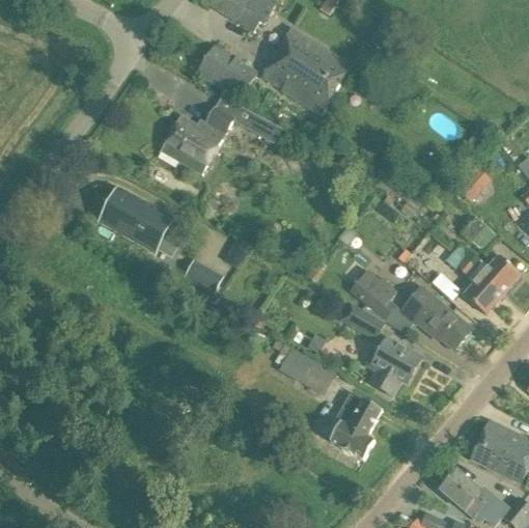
[(217,0),(211,12),(234,25),(237,21),(252,30),(258,20),(262,23),(275,3),(270,0),(249,0),(217,0)]
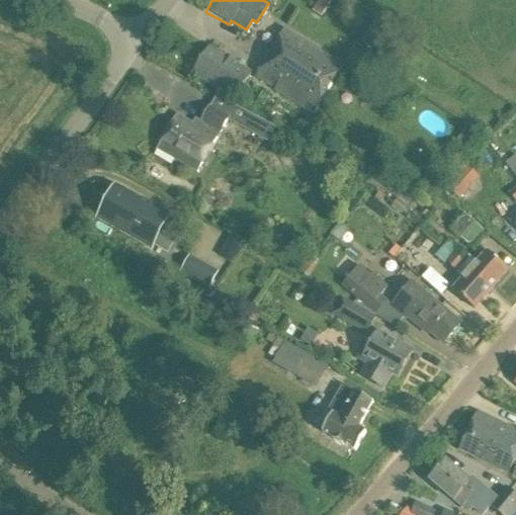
[(316,0),(310,9),(320,15),(329,0),(316,0)]
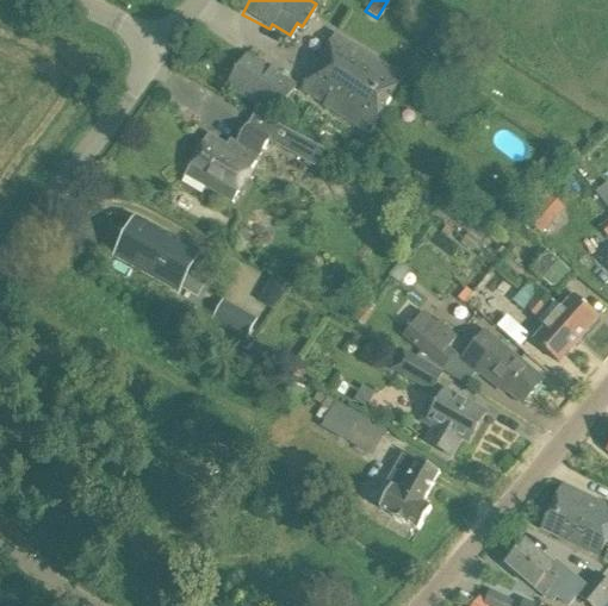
[(367,129),(384,101),(401,73),(333,31),(316,60),(301,86),(323,100),(322,102),(367,129)]
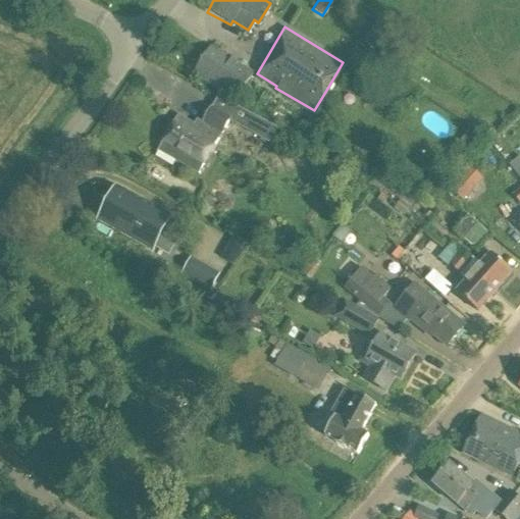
[(192,70),(235,98),(251,71),(208,44),(192,70)]
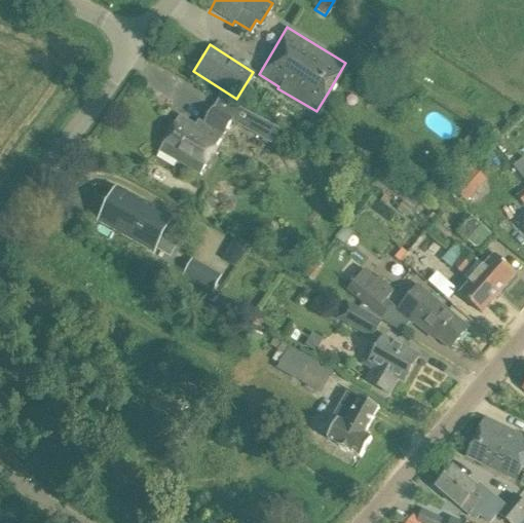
[(350,57),(377,74),(383,63),(358,46),(350,57)]
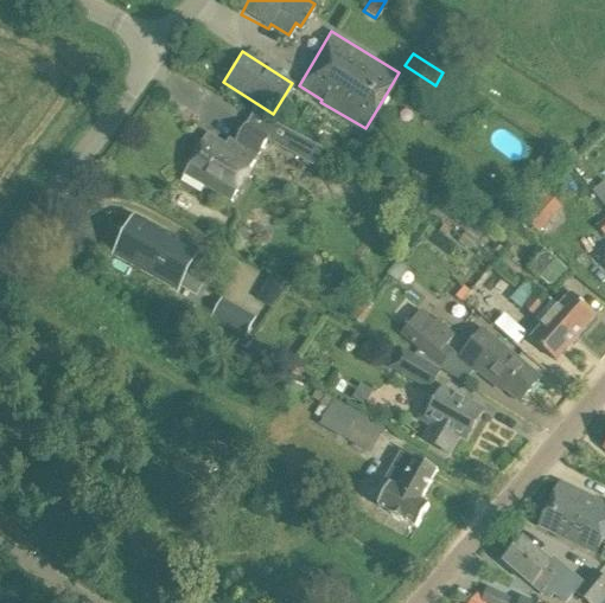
[(183,171),(229,198),(253,159),(207,132),(183,171)]
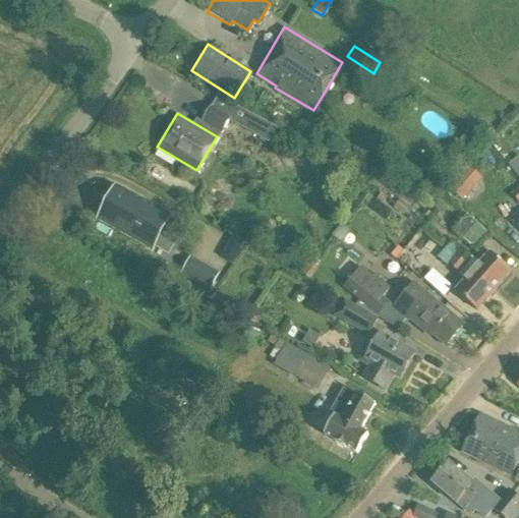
[(461,195),(479,175),(467,164),(449,184),(461,195)]
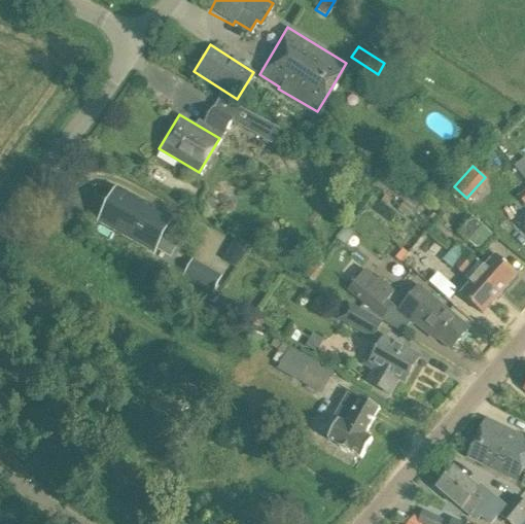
[(116,183),(99,213),(152,244),(170,214),(116,183)]
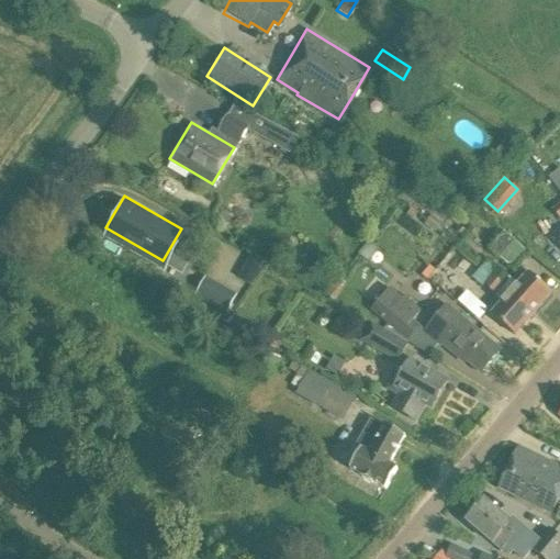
[(488,245),(513,266),(525,252),(500,231),(488,245)]
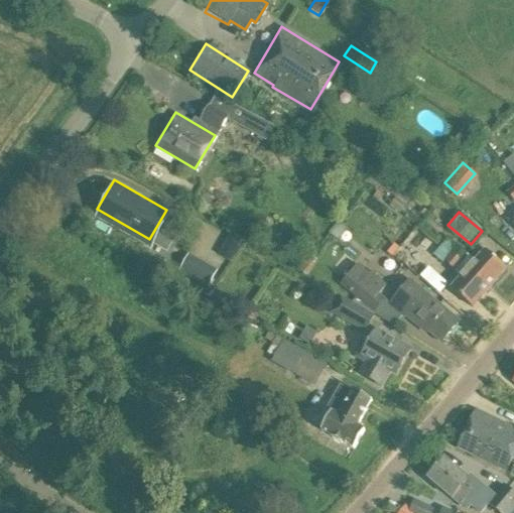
[(448,251),(454,246),(455,245),(445,237),(439,244),(448,252),(448,251)]
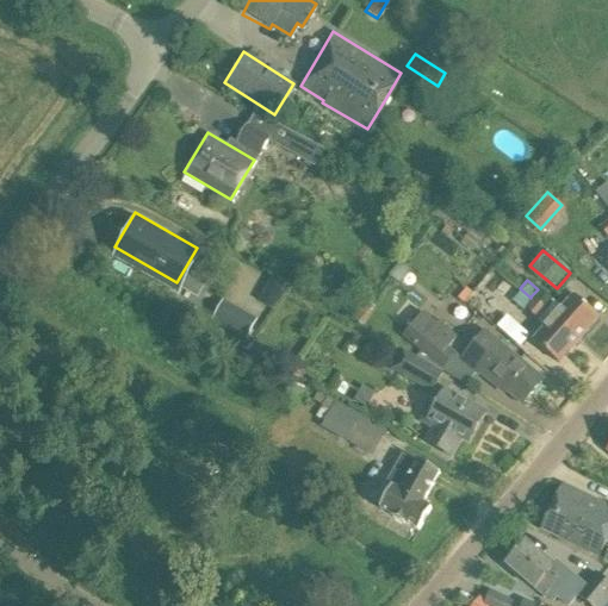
[(265,297),(286,299),(287,285),(266,282),(265,297)]
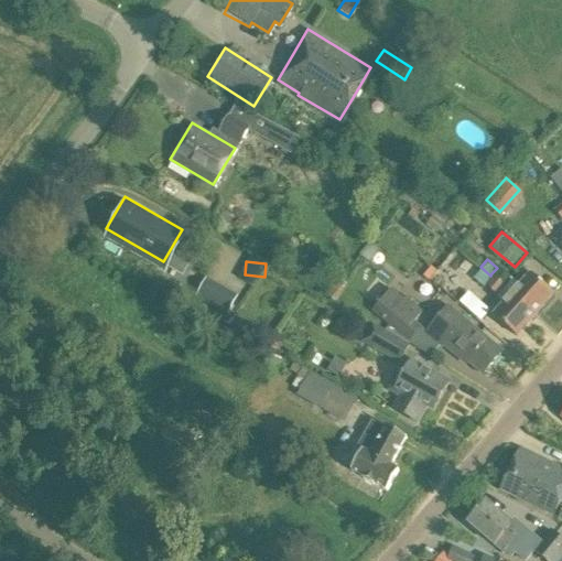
[(490,276),(481,267),(472,277),(482,286),(484,283),(490,276)]
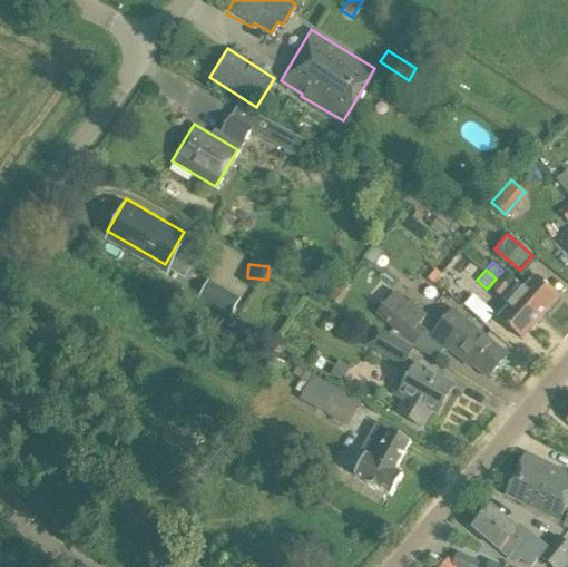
[(496,277),(507,287),(513,281),(502,271),(501,272),(496,277)]
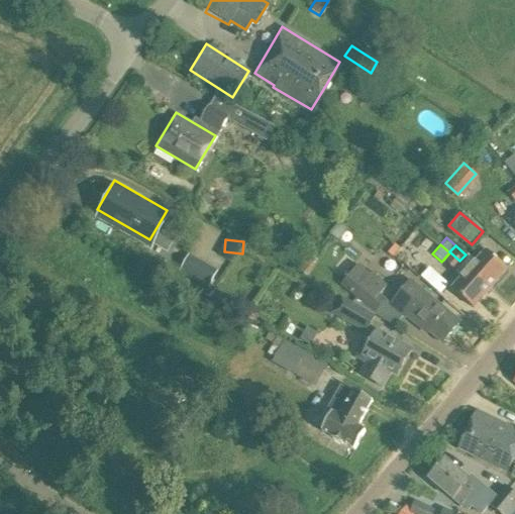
[(467,268),(488,286),(504,268),(483,249),(467,268)]
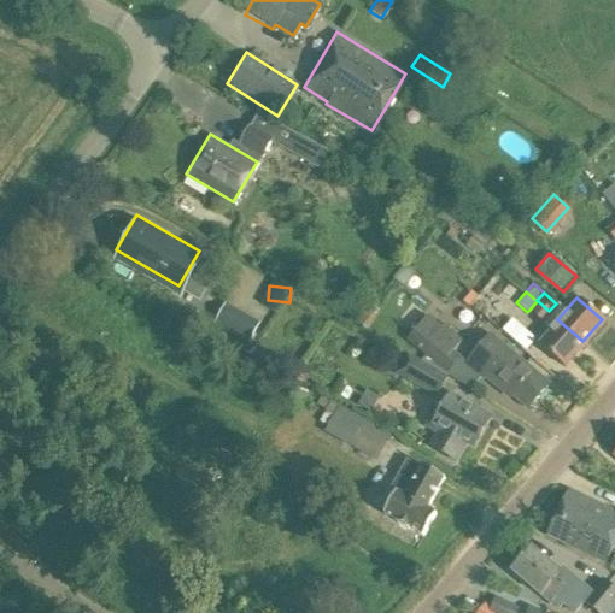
[(549,311),(537,300),(537,301),(529,310),(542,319),(549,311)]
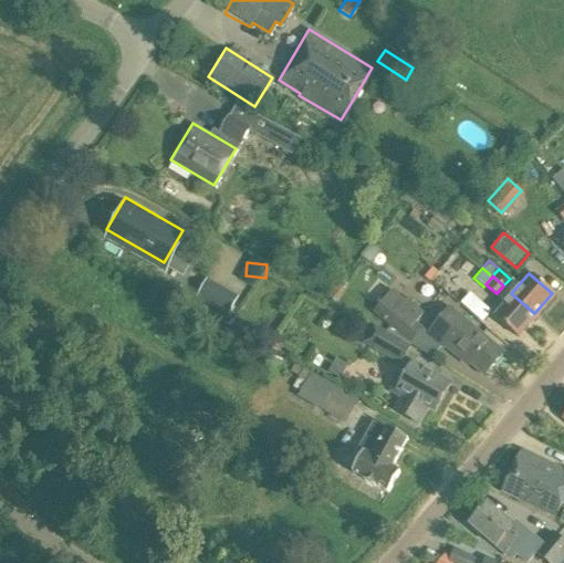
[(345,282),(338,278),(327,293),(333,298),(345,282)]
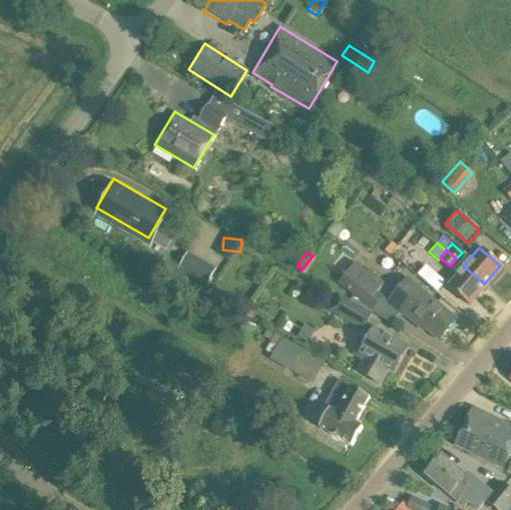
[(192,263),(186,273),(202,283),(209,272),(192,263)]
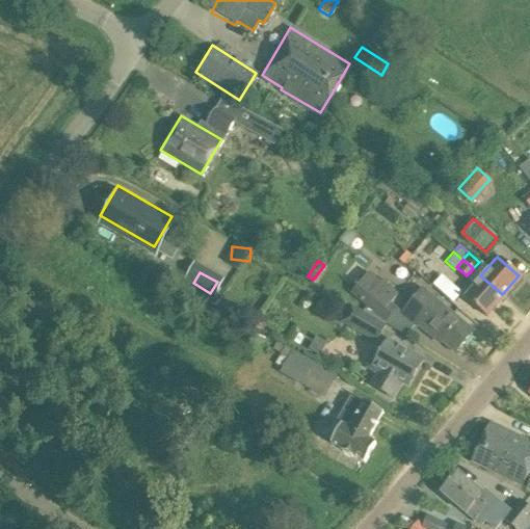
[(350,291),(382,319),(394,307),(387,300),(394,292),(382,283),(380,285),(367,272),(350,291)]
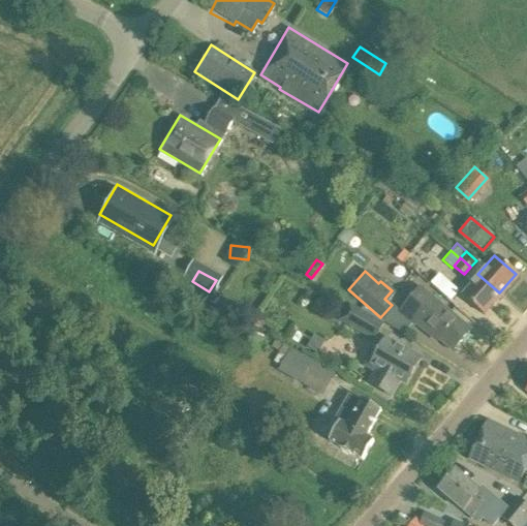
[(499,292),(477,274),(462,292),(484,311),(499,292)]
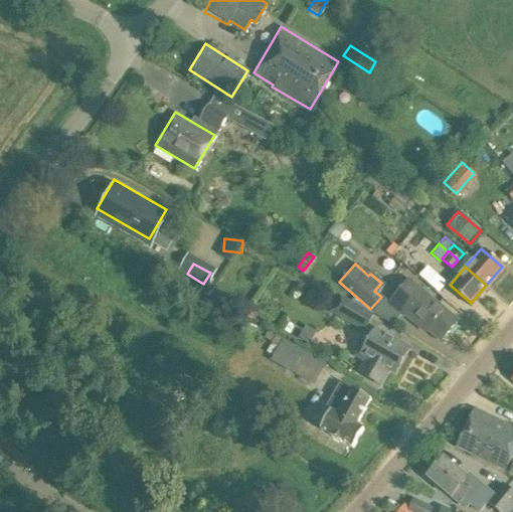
[(387,302),(401,314),(402,312),(417,325),(419,322),(439,338),(456,319),(407,278),(387,302)]
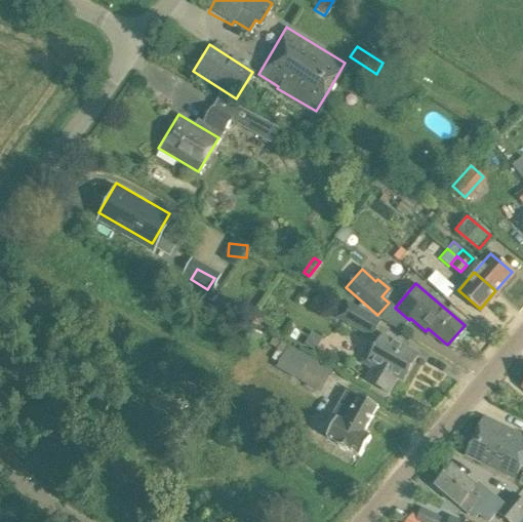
[(353,305),(345,320),(369,334),(377,319),(353,305)]
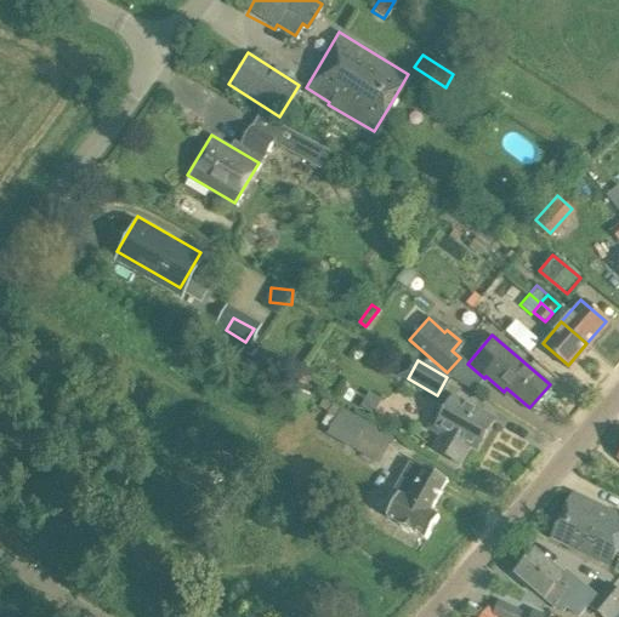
[(431,446),(458,462),(469,444),(475,447),(492,420),(452,395),(435,423),(442,427),(431,446)]
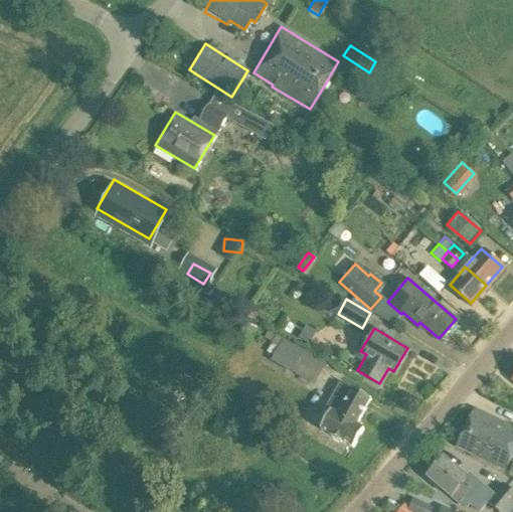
[(300,357),(319,367),(322,361),(282,339),(272,358),(293,369),(300,357)]
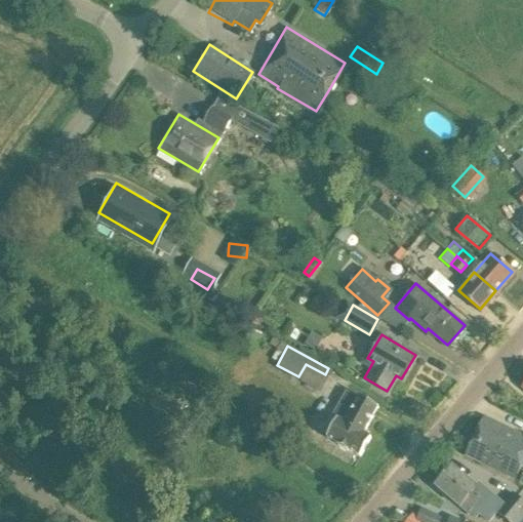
[(324,435),(358,454),(368,436),(361,431),(376,405),(357,394),(356,396),(345,389),(332,409),(337,411),(324,435)]
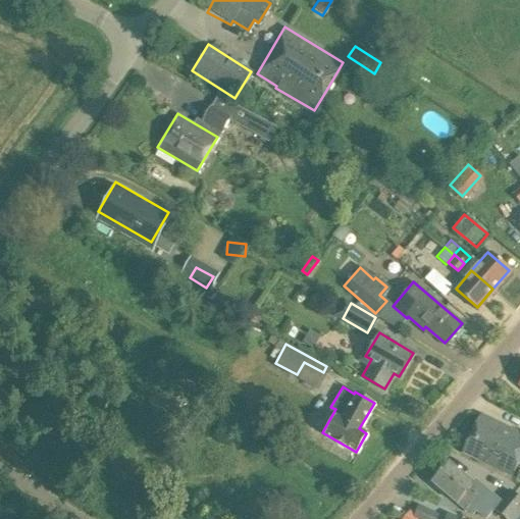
[(461,451),(510,474),(519,451),(519,431),(479,412),(461,451)]
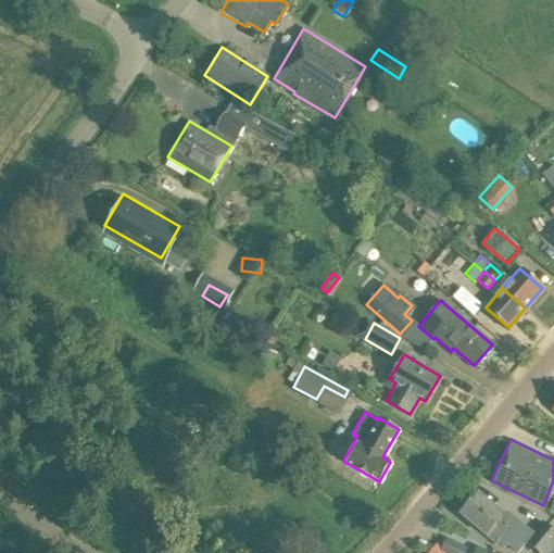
[(460,512),(486,535),(490,528),(500,536),(511,524),(502,515),(503,514),(478,492),(460,512)]
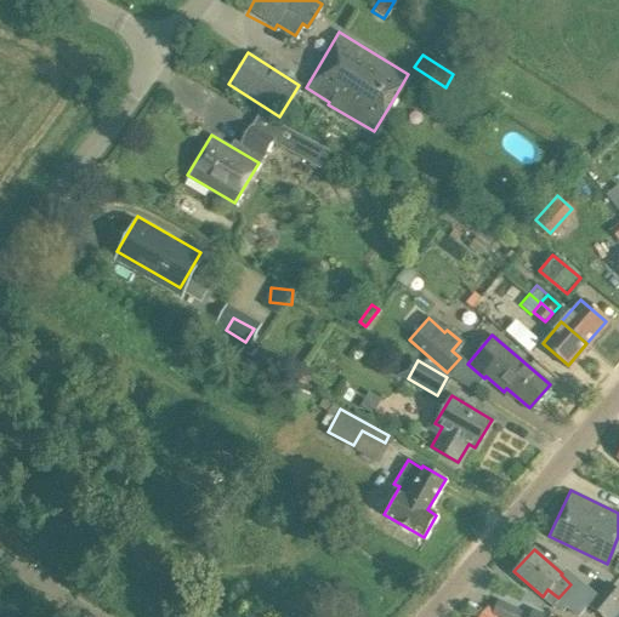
[(584,601),(603,616),(611,616),(618,607),(618,592),(605,580),(584,601)]
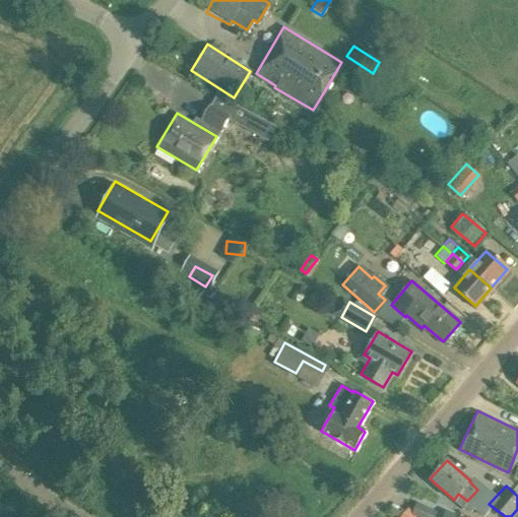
[(396,516),(397,516),(431,516),(436,508),(416,500),(411,510),(407,505),(396,516)]
